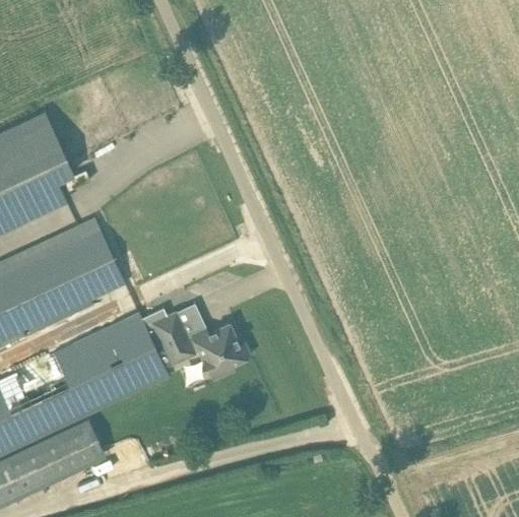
[(74,175),(45,113),(0,133),(0,234),(67,203),(57,183),(74,175)]
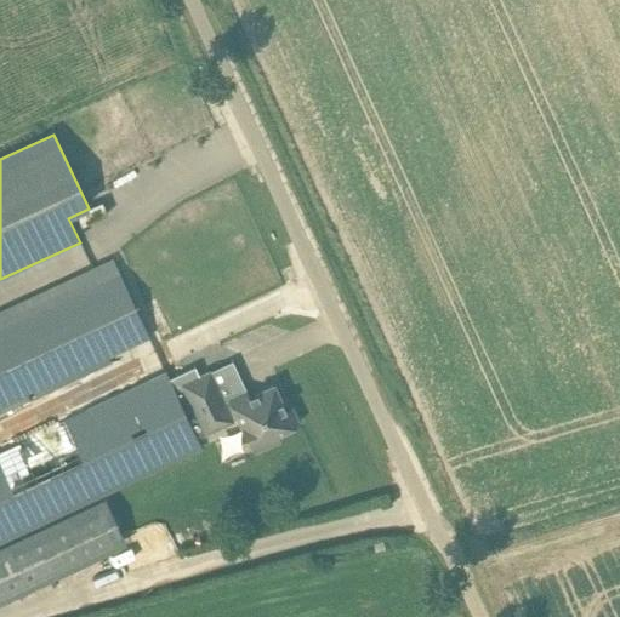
[(113,261),(0,313),(0,406),(23,395),(32,392),(107,358),(128,348),(149,338),(120,276),(113,261)]
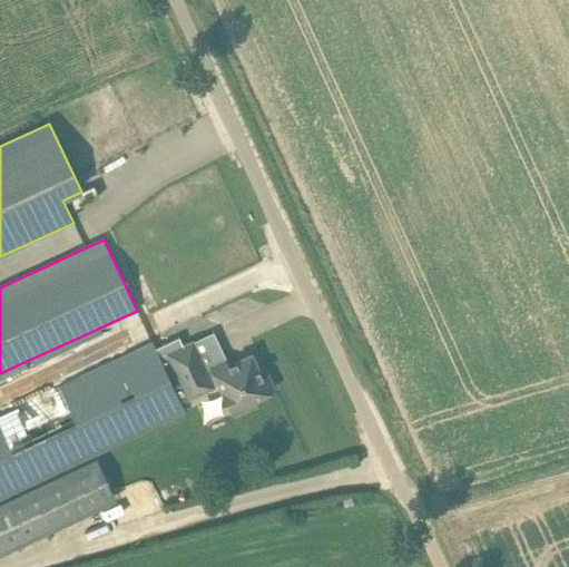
[(185,348),(167,355),(169,360),(188,401),(218,388),(222,394),(227,392),(236,410),(254,401),(274,391),(270,381),(264,383),(251,355),(228,365),(226,361),(205,371),(200,360),(221,350),(214,334),(193,344),(185,348)]
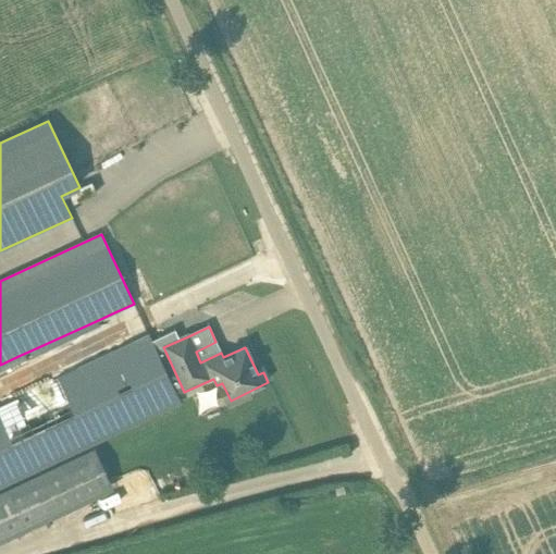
[(57,381),(0,407),(0,490),(161,414),(181,405),(176,395),(184,392),(165,352),(163,347),(181,340),(176,331),(151,343),(149,337),(76,371),(73,365),(53,374),(57,381)]
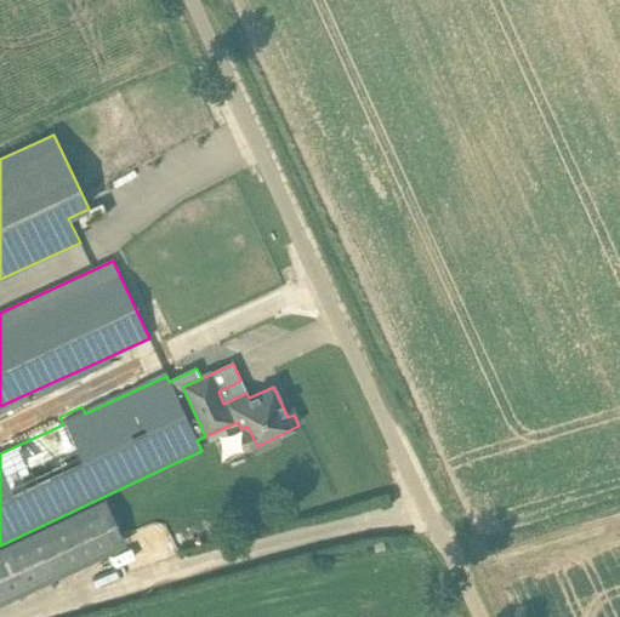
[(0,606),(124,548),(102,503),(0,550),(0,606)]
